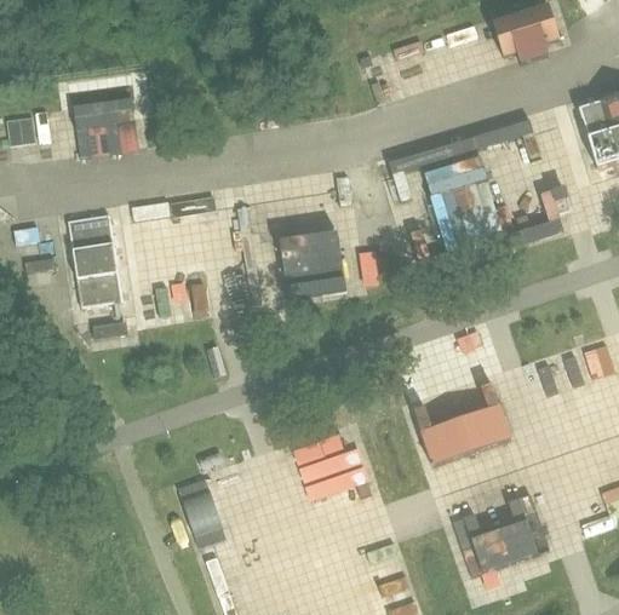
[(486,23),(496,58),(503,56),(508,72),(536,62),(532,47),(555,40),(543,5),(486,23)]
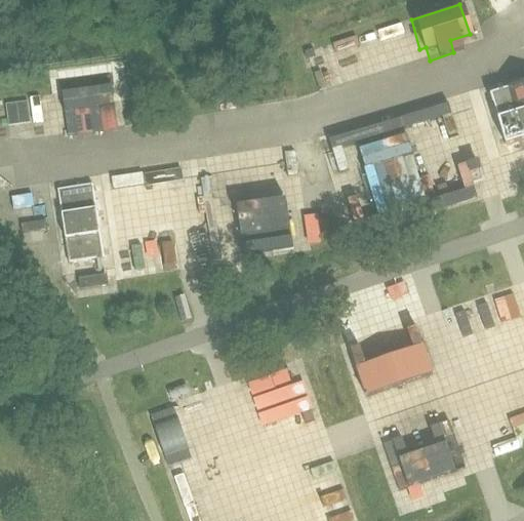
[(398,21),(374,29),(377,38),(401,31),(398,21)]
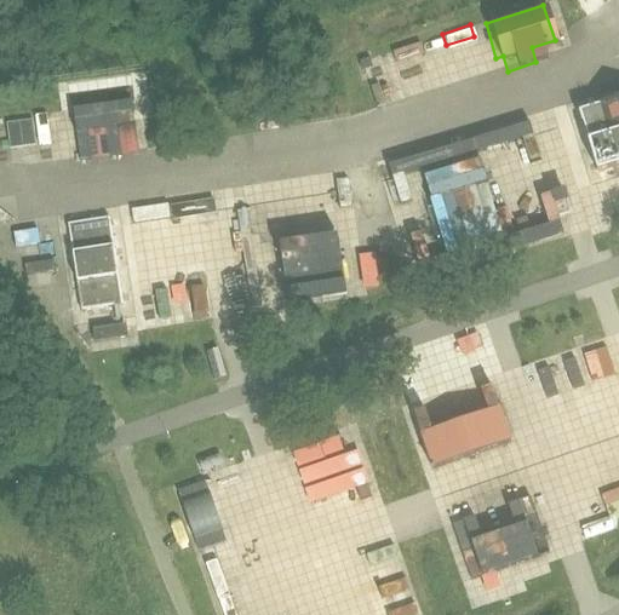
[(395,63),(379,68),(389,98),(403,95),(395,63)]
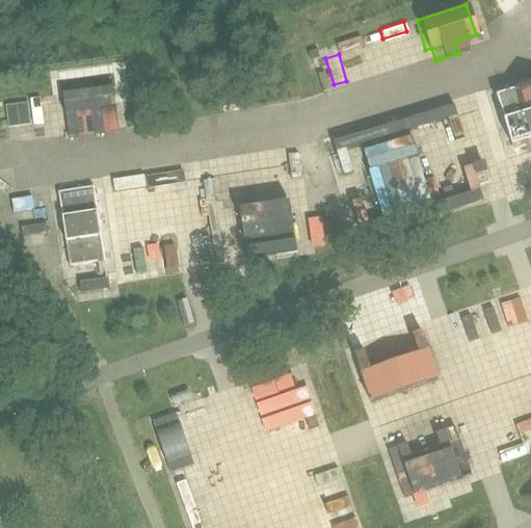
[(317,76),(308,78),(311,93),(320,89),(317,76)]
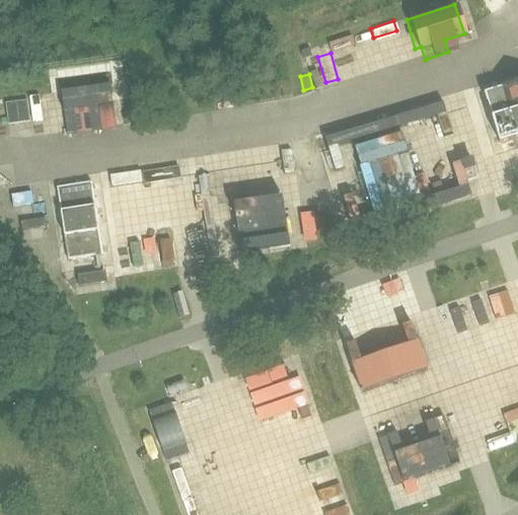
[(298,77),(288,79),(292,93),(301,90),(298,77)]
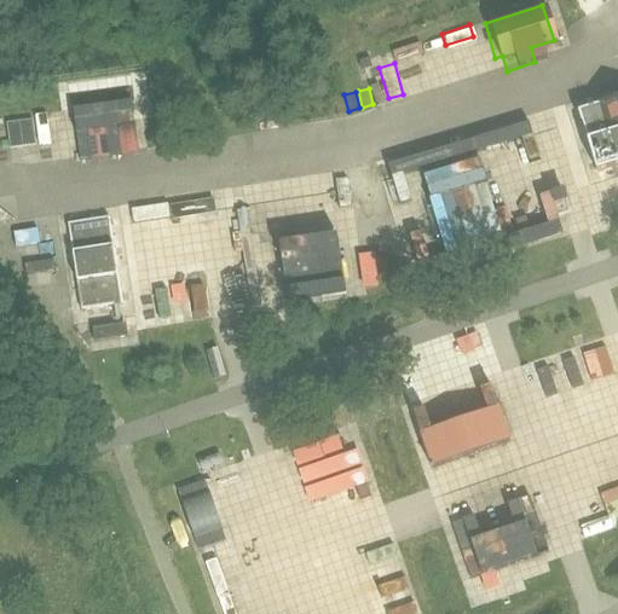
[(115,151),(126,150),(120,123),(133,121),(128,94),(73,104),(76,131),(86,129),(91,155),(104,154),(99,127),(111,126),(115,151)]
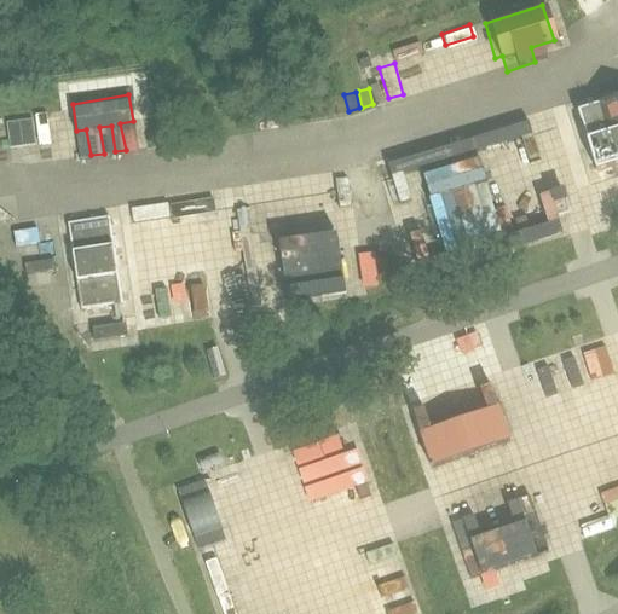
[(617,94),(577,108),(595,168),(617,161),(617,94)]
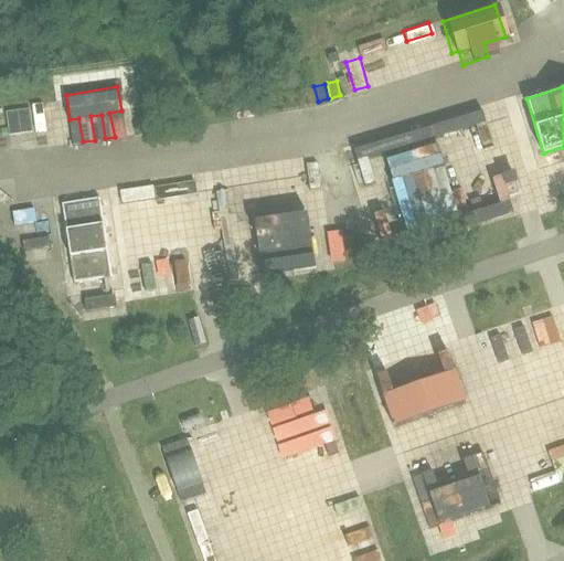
[(34,105),(9,108),(10,118),(35,116),(34,105)]
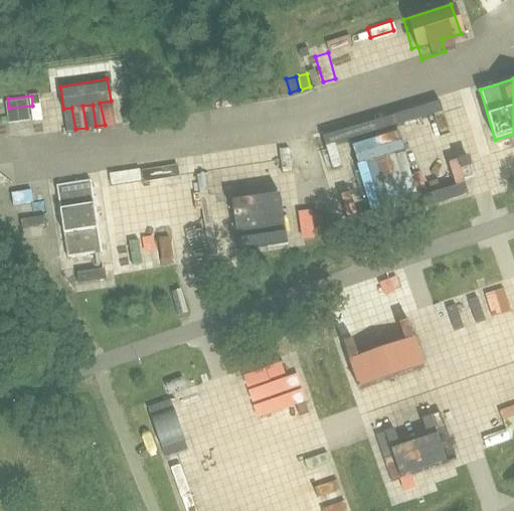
[(442,99),(316,137),(319,148),(327,174),(337,171),(329,146),(436,115),(442,132),(452,129),(442,99)]
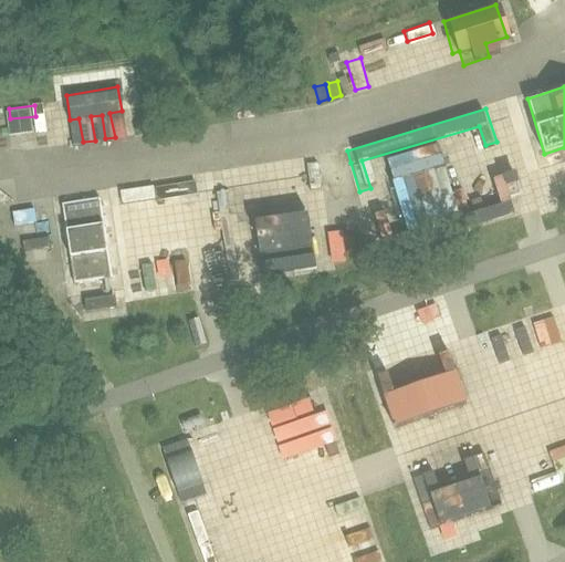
[(433,145),(372,164),(390,226),(431,212),(452,207),(445,180),(433,145)]
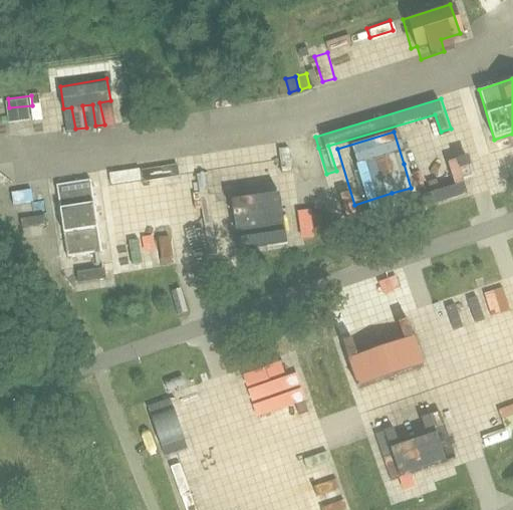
[(272,143),(259,145),(262,159),(274,157),(272,143)]
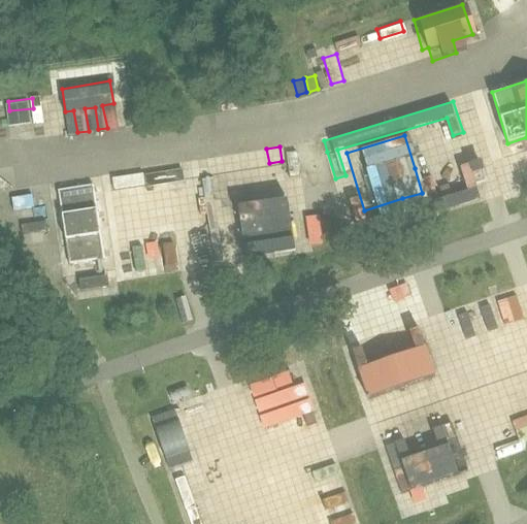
[(352,195),(342,198),(352,227),(481,188),(476,176),(469,151),(460,154),(467,178),(442,186),(432,190),(422,193),(412,196),(402,198),(364,210),(357,213),(352,195)]
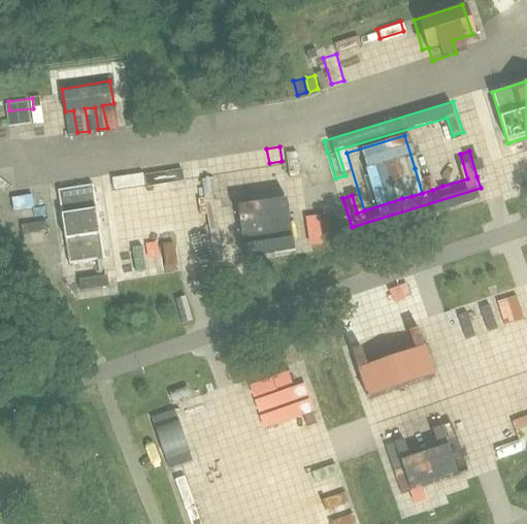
[(425,165),(415,168),(422,193),(432,190),(429,179),(425,165)]
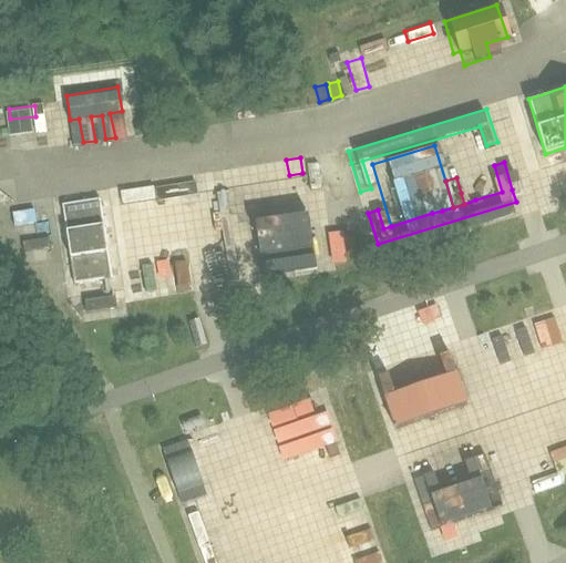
[(193,181),(153,187),(155,201),(195,194),(193,181)]
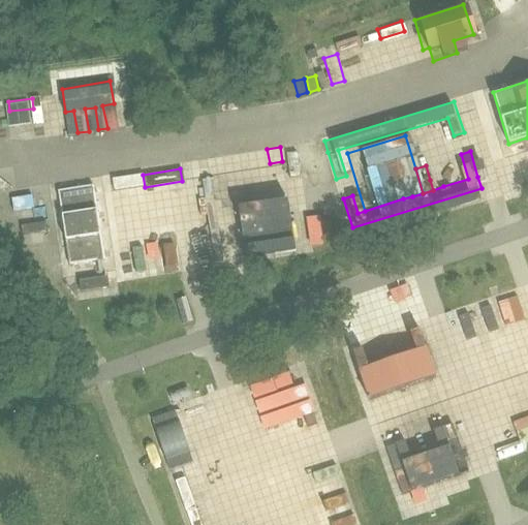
[(440,178),(430,180),(433,190),(443,186),(440,178)]
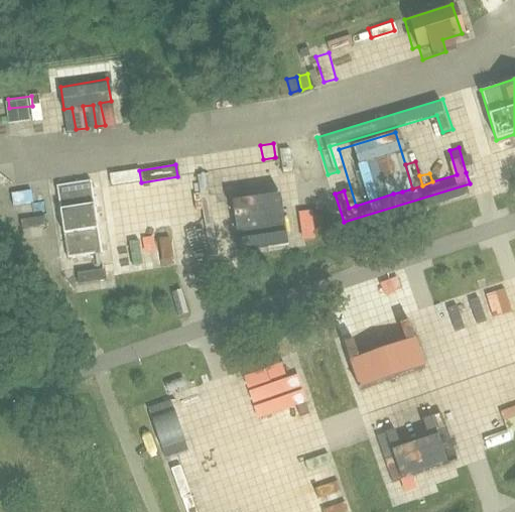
[(91,178),(55,183),(67,255),(102,250),(91,178)]
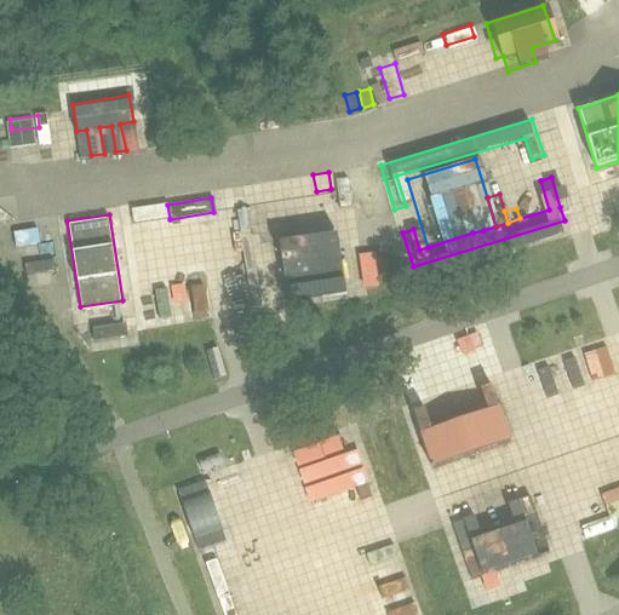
[(282,303),(338,292),(328,233),(274,242),(282,303)]
